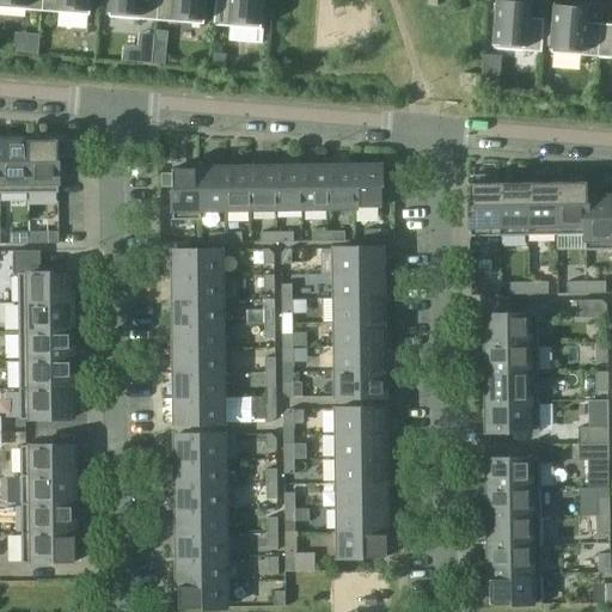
[(0,0),(0,7),(42,12),(42,0),(0,0)]
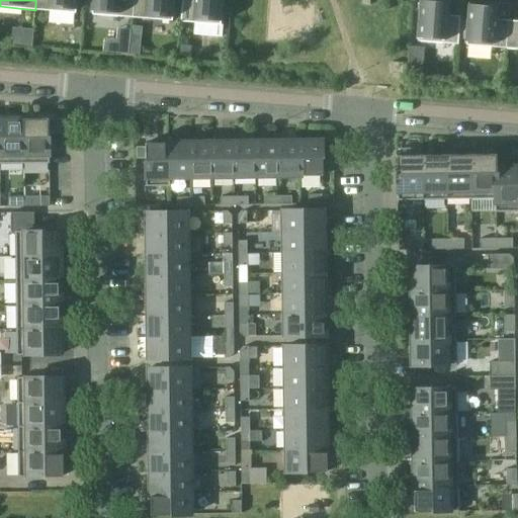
[(76,13),(76,0),(35,0),(35,10),(76,13)]
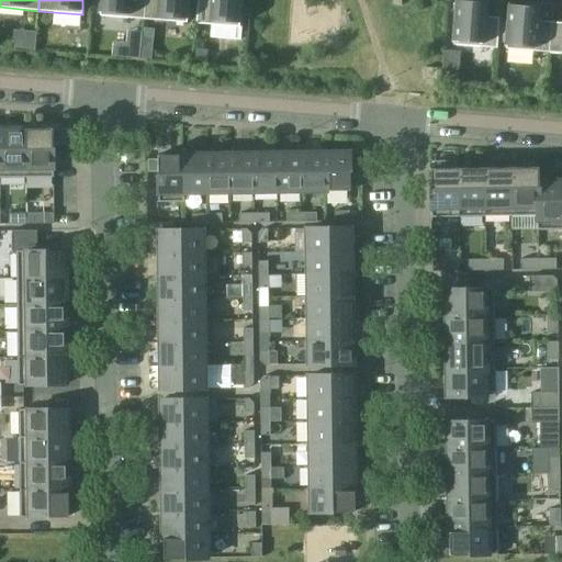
[(100,0),(100,15),(143,19),(144,0),(100,0)]
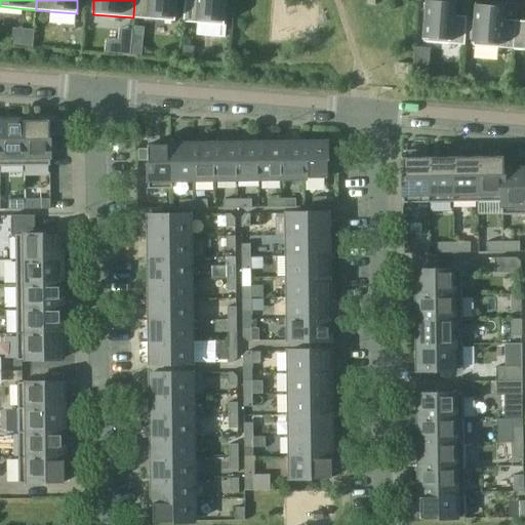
[(174,22),(175,0),(134,0),(133,17),(174,22)]
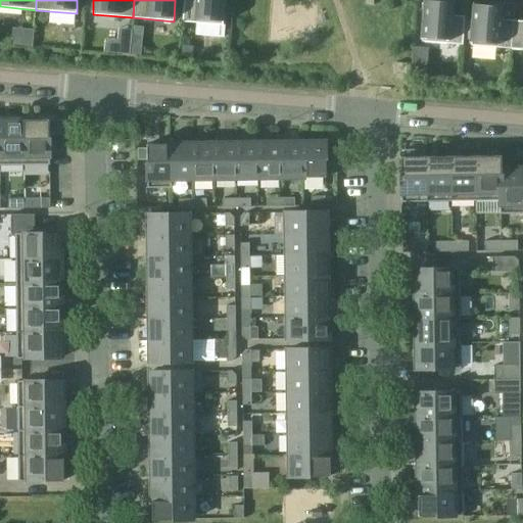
[(223,26),(224,0),(183,0),(182,21),(223,26)]
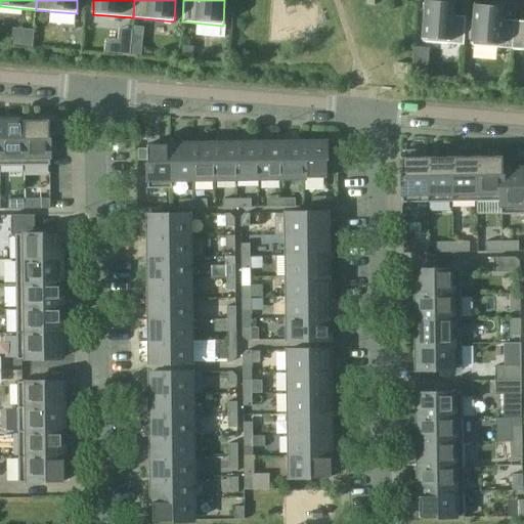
[(464,45),(466,16),(452,15),(453,3),(426,1),(423,42),(464,45)]
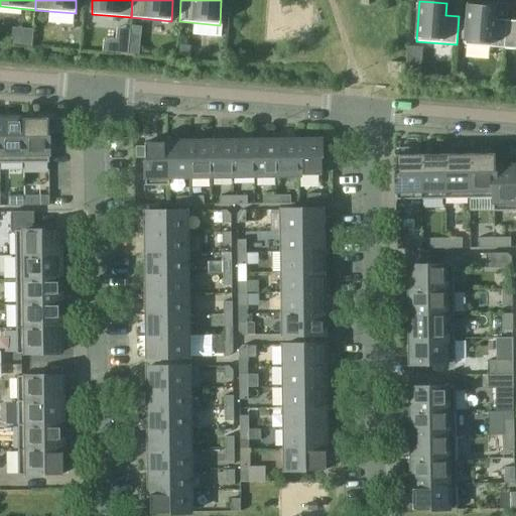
[(465,44),(504,48),(507,20),(494,19),(495,7),(468,5),(465,44)]
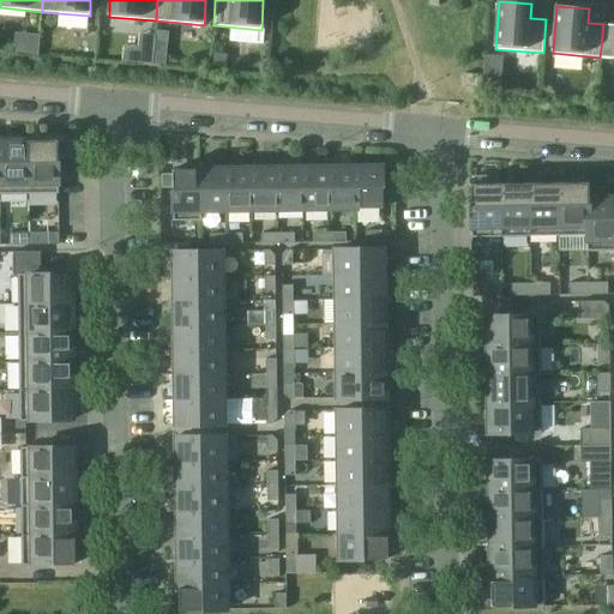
[(613,24),(603,24),(600,58),(613,58),(613,24)]
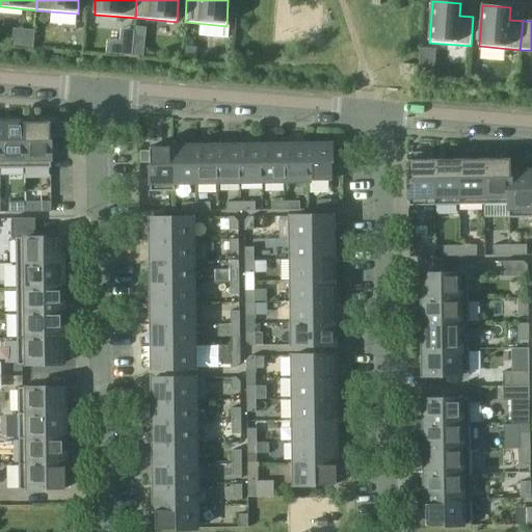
[(145,28),(136,27),(135,38),(144,40),(145,28)]
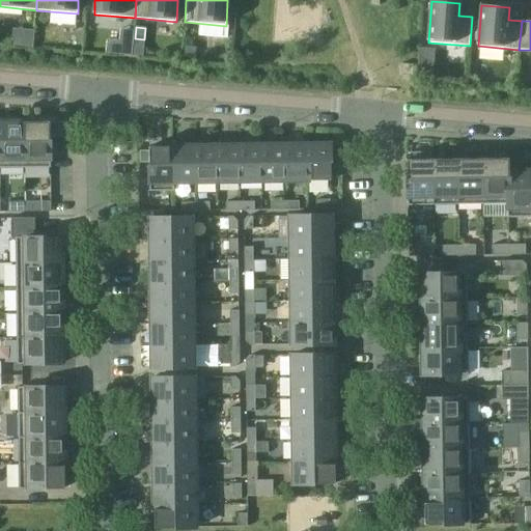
[(23,46),(32,47),(34,30),(24,29),(23,46)]
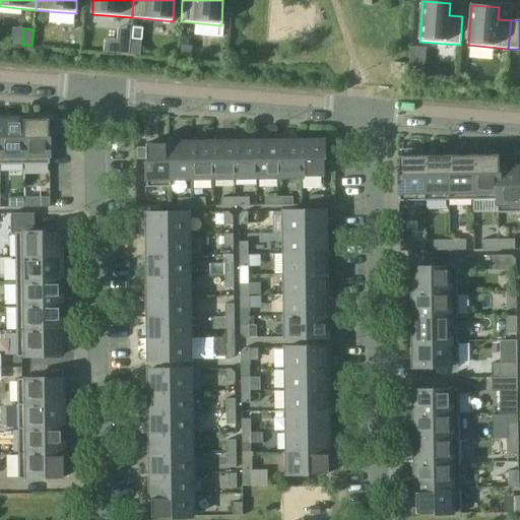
[(190,59),(191,51),(187,47),(179,47),(178,58),(190,59)]
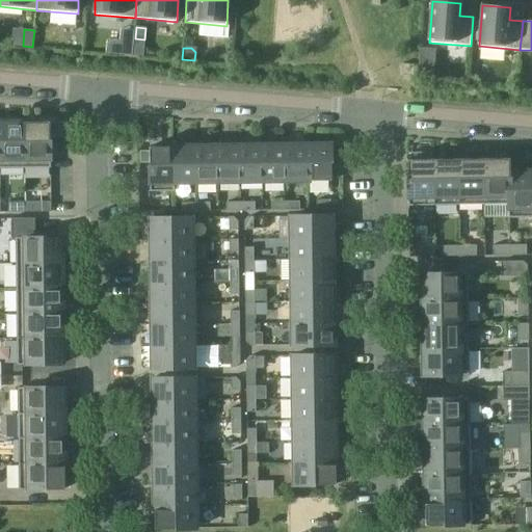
[(414,77),(415,64),(402,63),(401,76),(414,77)]
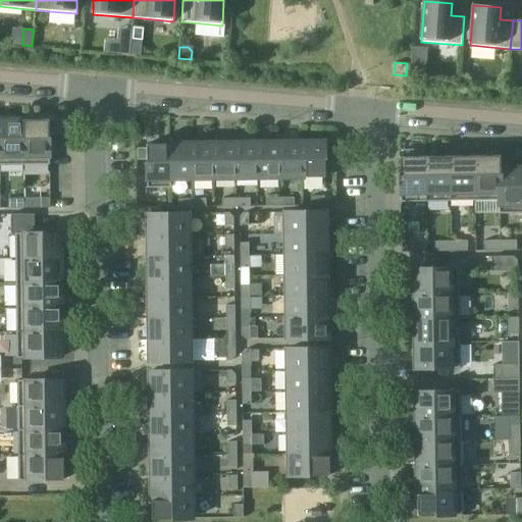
[(411,62),(410,72),(425,73),(426,64),(411,62)]
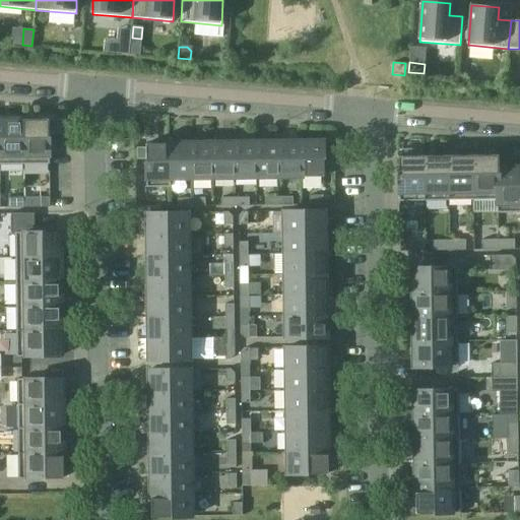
[(0,164),(23,165),(23,120),(0,119),(0,164)]
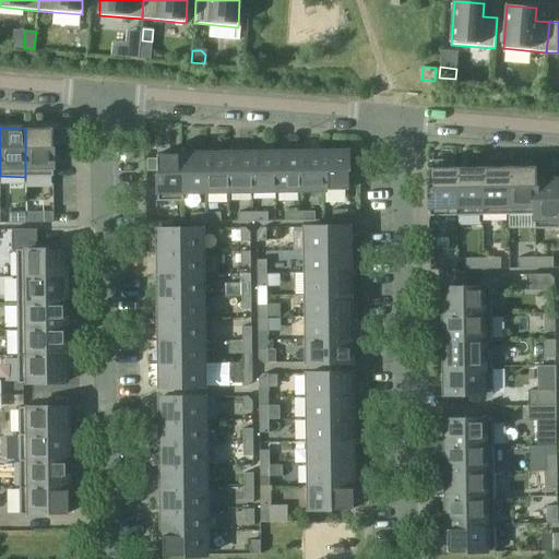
[(25,129),(25,177),(52,176),(52,145),(75,145),(75,128),(25,129)]
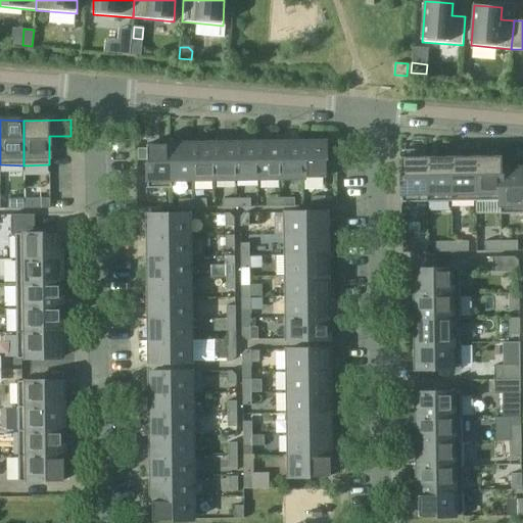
[(257,143),(258,178),(280,178),(280,142),(257,143)]
